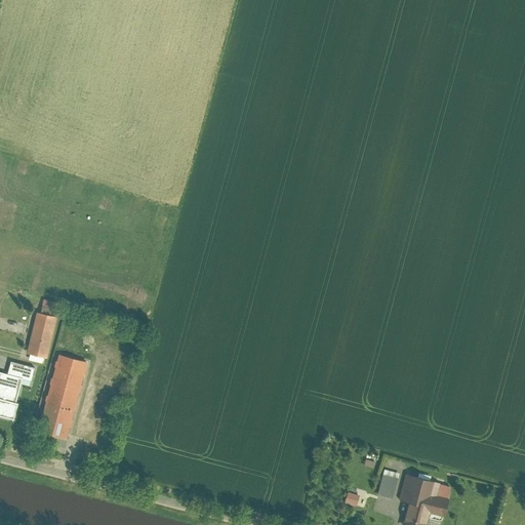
[(45,305),(43,314),(52,316),(54,307),(45,305)]
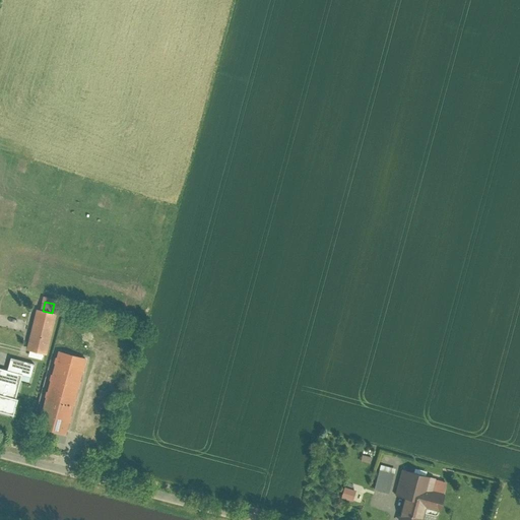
[(43,311),(39,310),(28,347),(48,352),(57,314),(52,313),(43,311)]
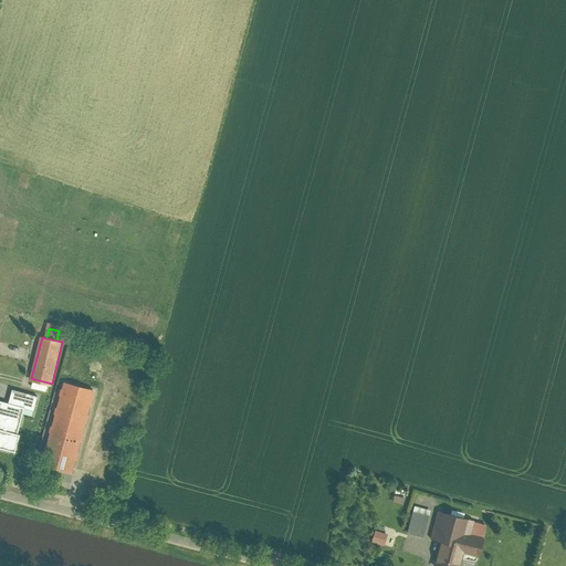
[(96,389),(65,381),(44,462),(76,470),(96,389)]
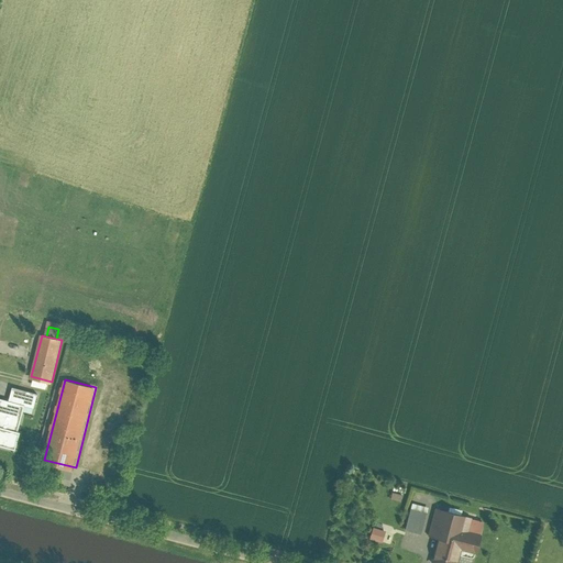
[(23,407),(0,399),(0,444),(12,449),(23,407)]
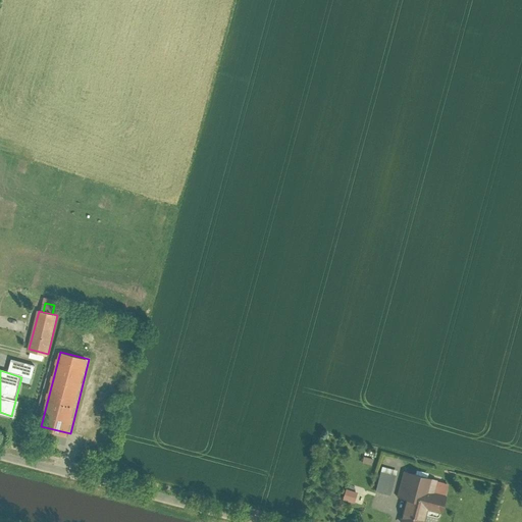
[(399,470),(383,466),(377,489),(392,493),(399,470)]
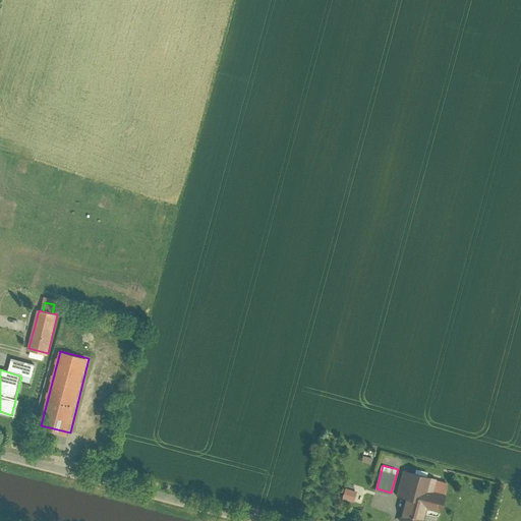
[(449,481),(404,470),(398,495),(407,498),(400,520),(424,520),(428,508),(441,511),(449,481)]
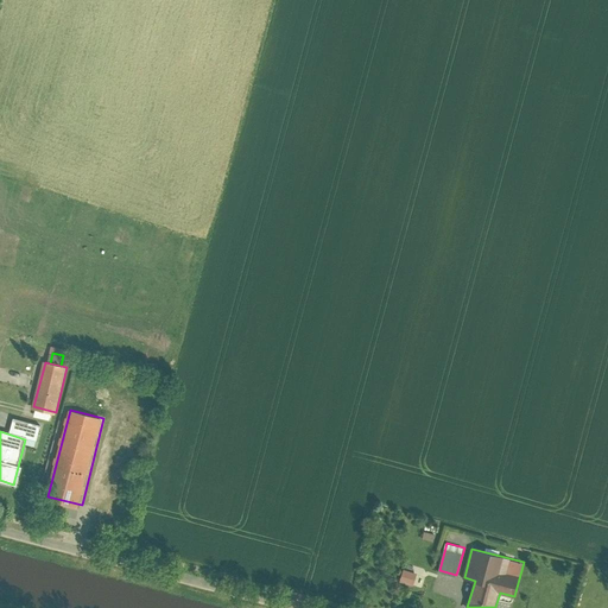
[(418,572),(405,569),(401,582),(415,586),(418,572)]
